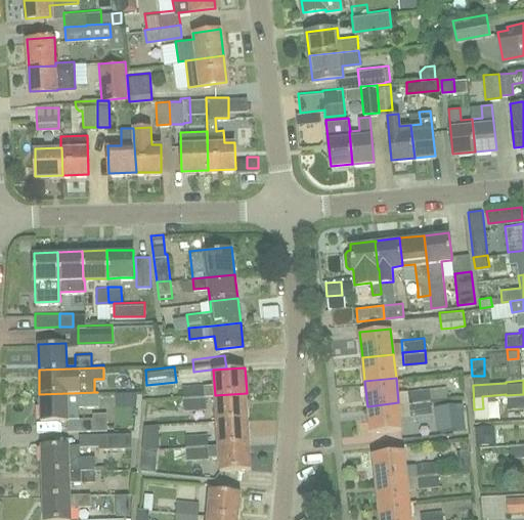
[(181,396),(205,395),(204,382),(180,384),(181,396)]
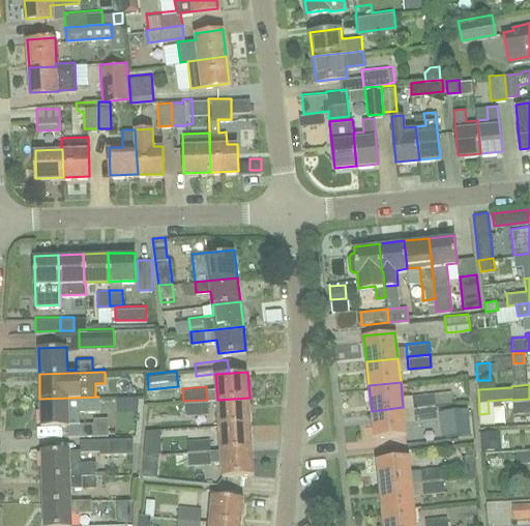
[(413,406),(435,404),(435,402),(452,401),(450,389),(412,393),(413,406)]
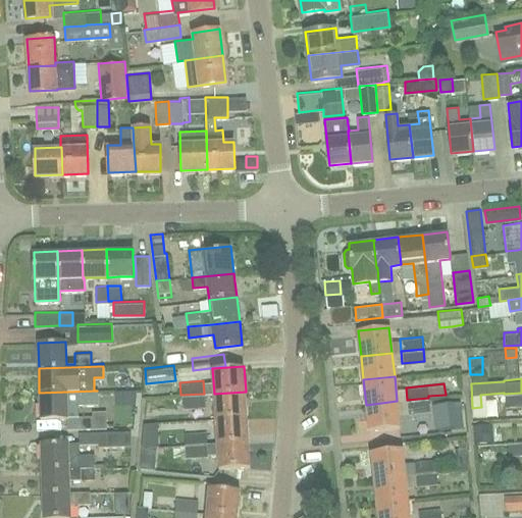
[(97,391),(39,393),(40,417),(66,416),(67,426),(107,426),(106,410),(92,410),(92,415),(77,416),(77,404),(98,404),(97,391)]
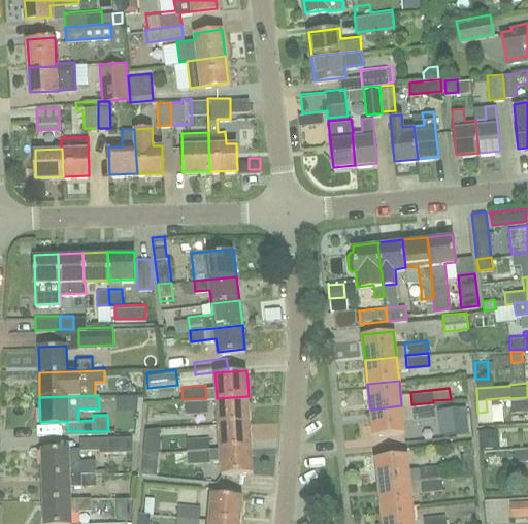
[(117,395),(117,403),(136,403),(136,395),(117,395)]
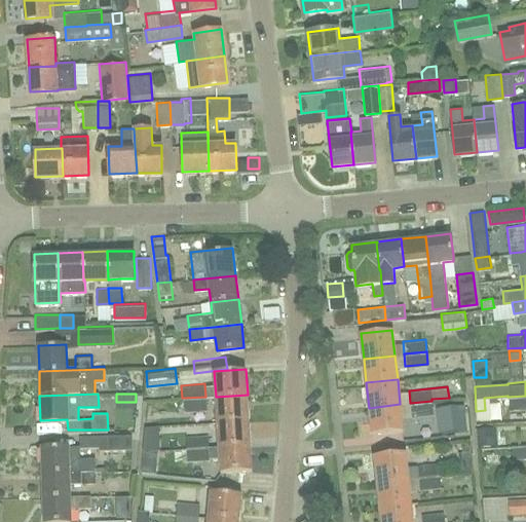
[(248,395),(216,397),(217,421),(249,419),(248,395)]
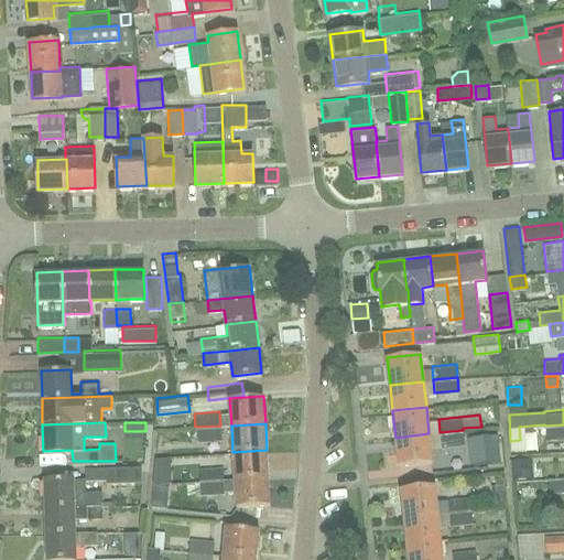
[(563,437),(563,424),(544,426),(545,438),(563,437)]
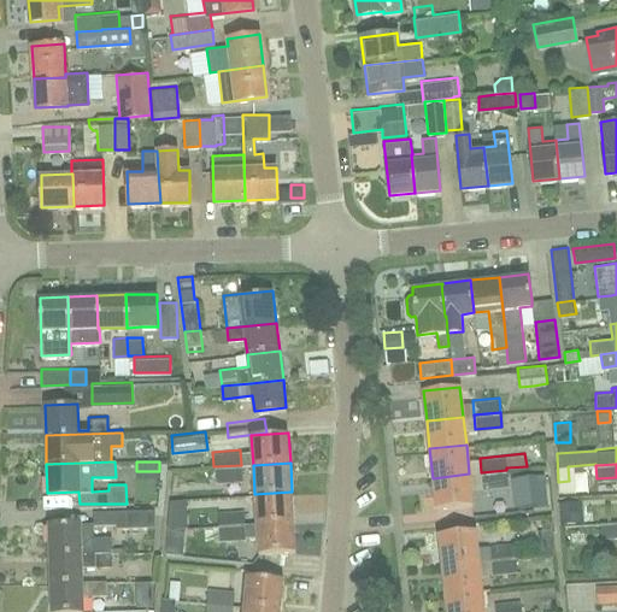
[(242,480),(241,465),(213,466),(215,482),(242,480)]
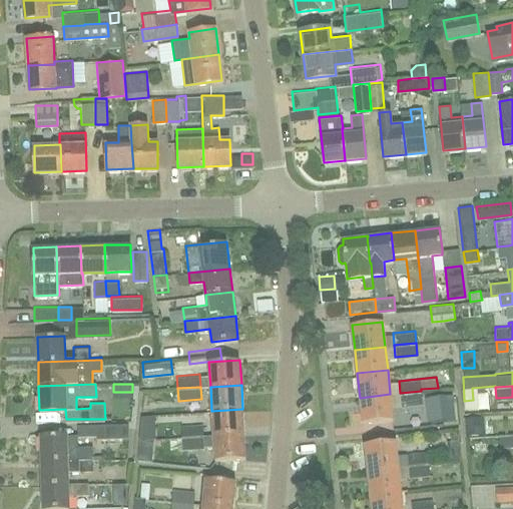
[(422,402),(421,391),(400,393),(401,405),(422,402)]
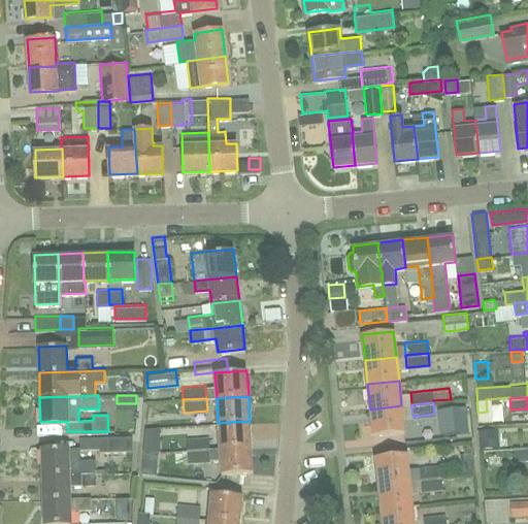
[(468,430),(466,404),(436,407),(439,433),(468,430)]
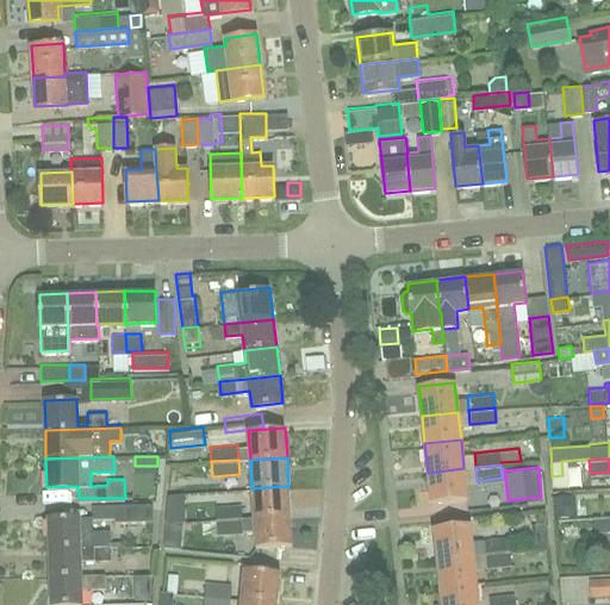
[(467,498),(464,468),(428,473),(430,503),(467,498)]
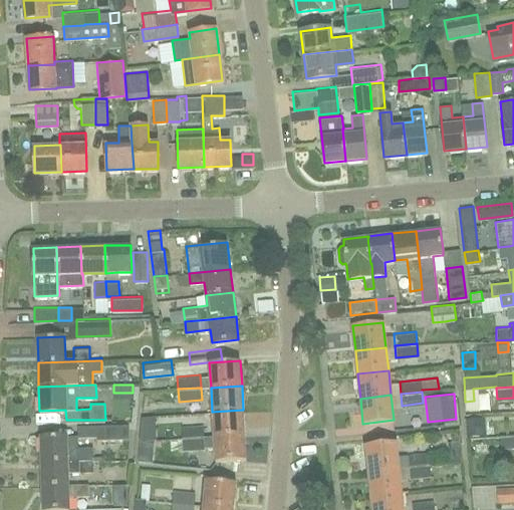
[(245,434),(243,410),(212,412),(214,436),(245,434)]
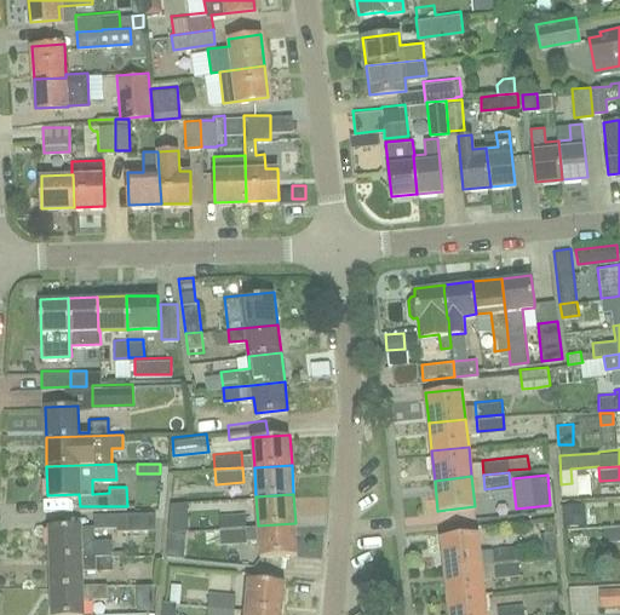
[(580,504),(562,505),(563,527),(583,526),(580,504)]
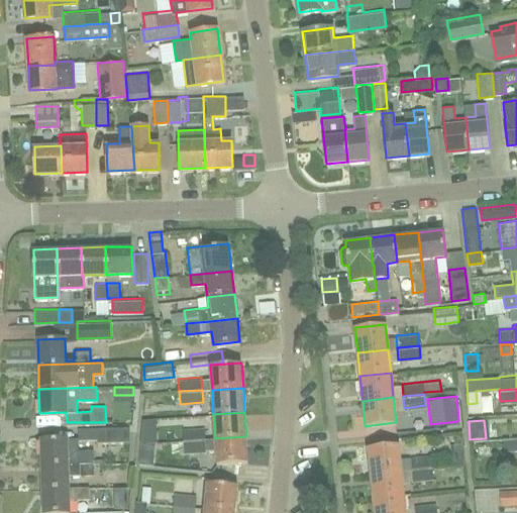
[(77,426),(78,438),(97,437),(97,441),(130,440),(129,425),(77,426)]
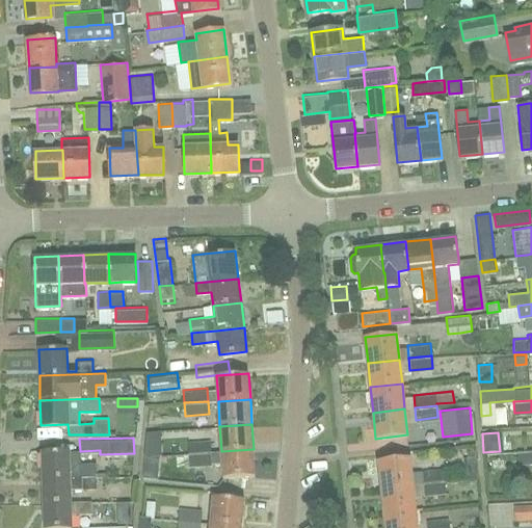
[(187,452),(211,450),(210,438),(187,439),(187,452)]
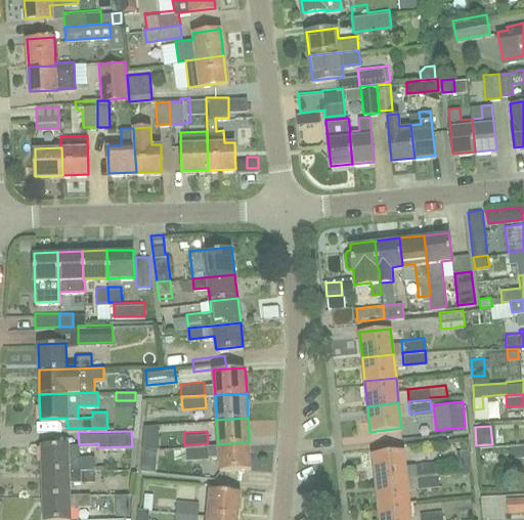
[(251,467),(250,442),(218,444),(219,469),(251,467)]
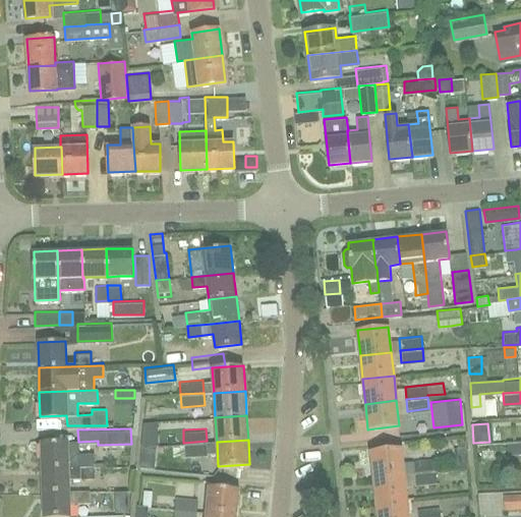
[(520,440),(506,441),(506,443),(499,443),(500,450),(506,449),(506,454),(520,452),(520,440)]
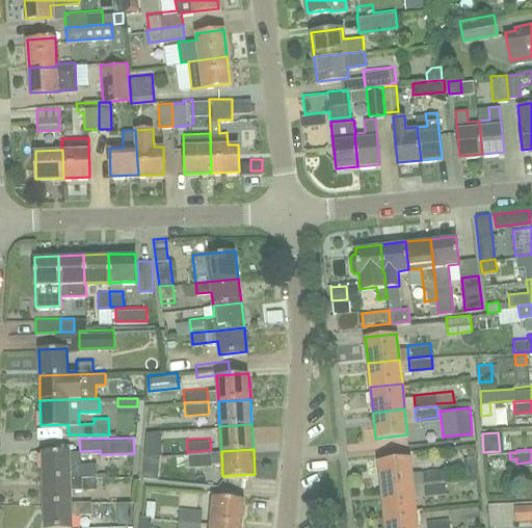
[(212,463),(211,450),(187,452),(188,465),(212,463)]
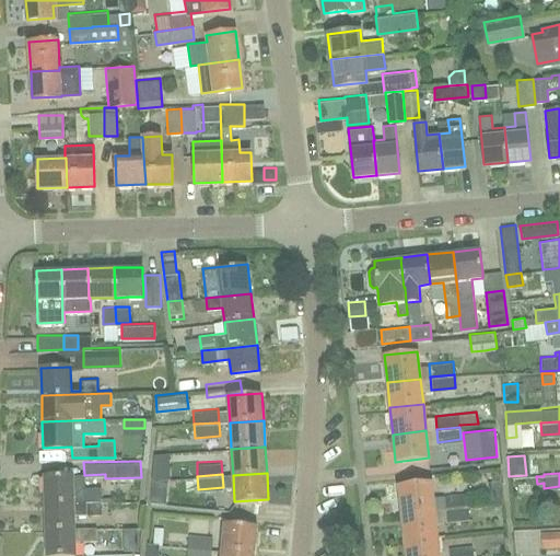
[(45,504),(101,502),(101,501),(114,500),(114,495),(101,495),(101,488),(84,489),(84,475),(44,476),(45,504)]
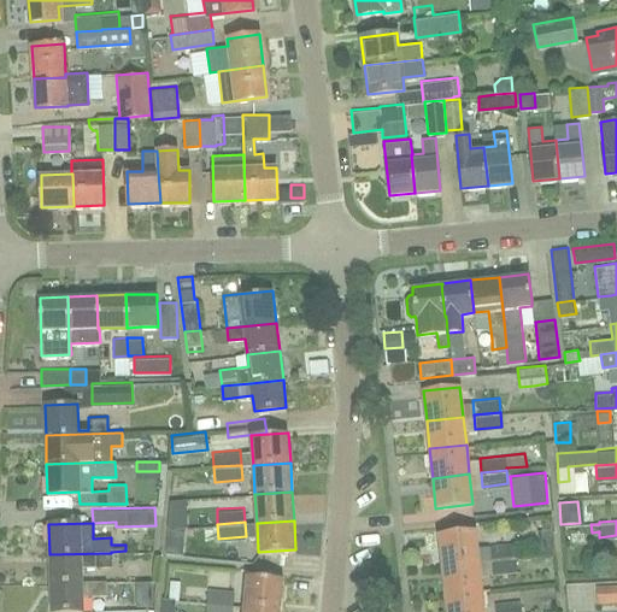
[(441,564),(516,557),(513,540),(489,542),(489,543),(476,545),(475,531),(438,535),(441,564)]
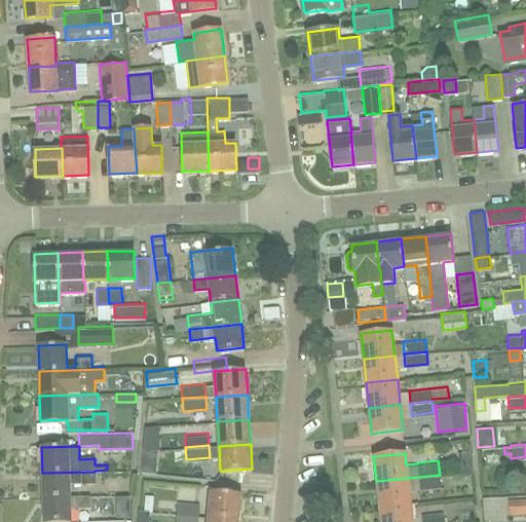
[(96,484),(95,472),(42,473),(42,497),(70,496),(70,484),(96,484)]
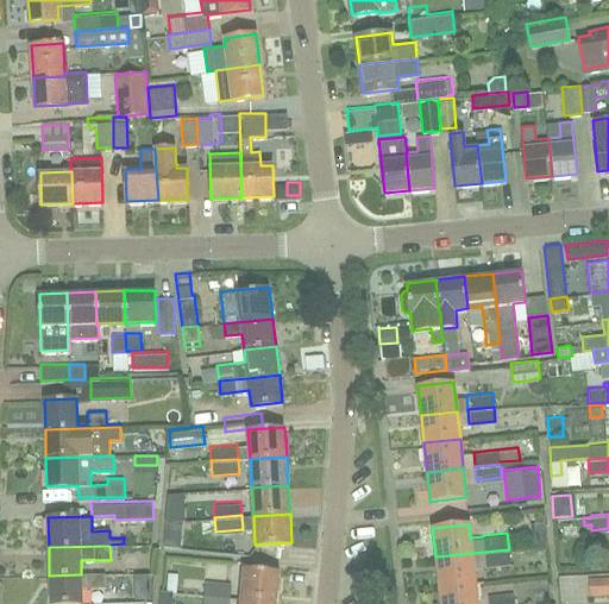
[(484,552),(485,565),(510,562),(509,549),(484,552)]
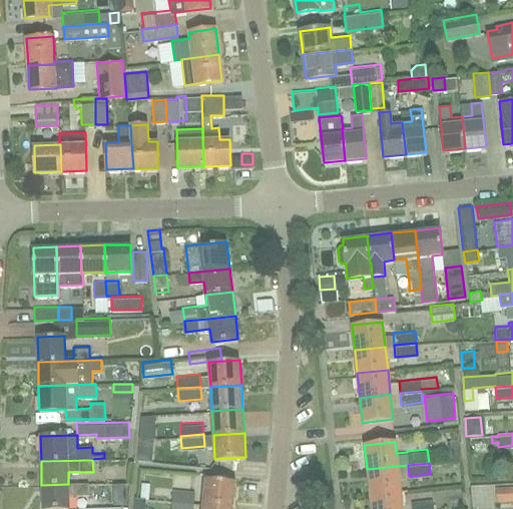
[(399,478),(398,466),(367,469),(369,493),(400,490),(399,478)]
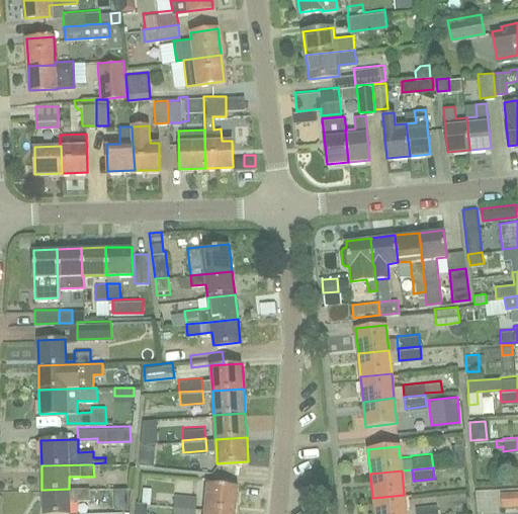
[(205,509),(236,512),(238,487),(207,484),(205,509)]
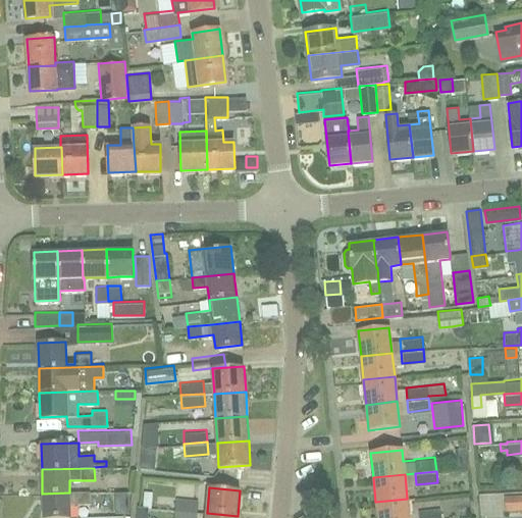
[(114,502),(128,502),(127,490),(114,491),(114,502)]
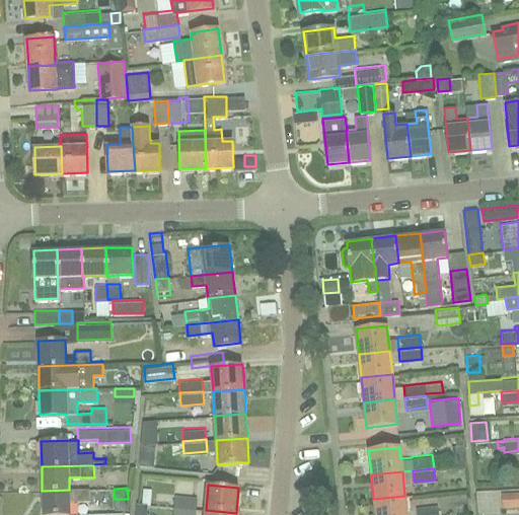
[(89,489),(69,490),(42,491),(42,514),(54,514),(70,514),(70,501),(89,501),(89,489)]
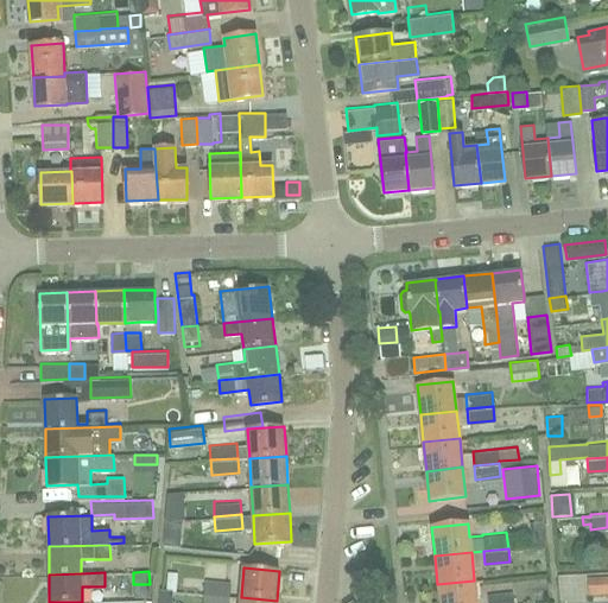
[(203,592),(229,594),(230,579),(204,577),(203,592)]
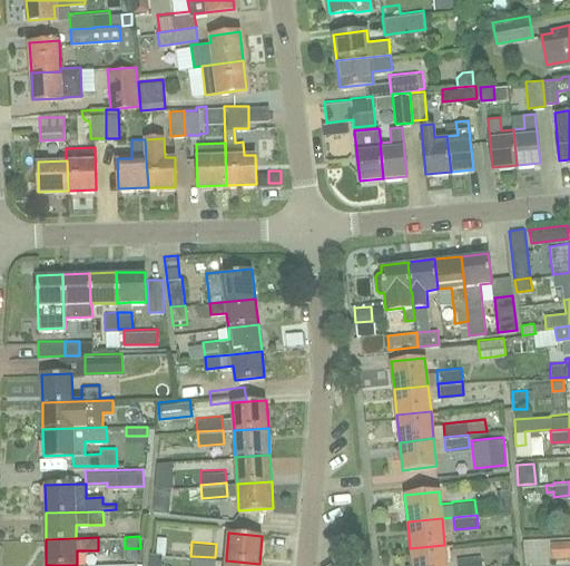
[(569,544),(551,546),(552,562),(569,559),(569,544)]
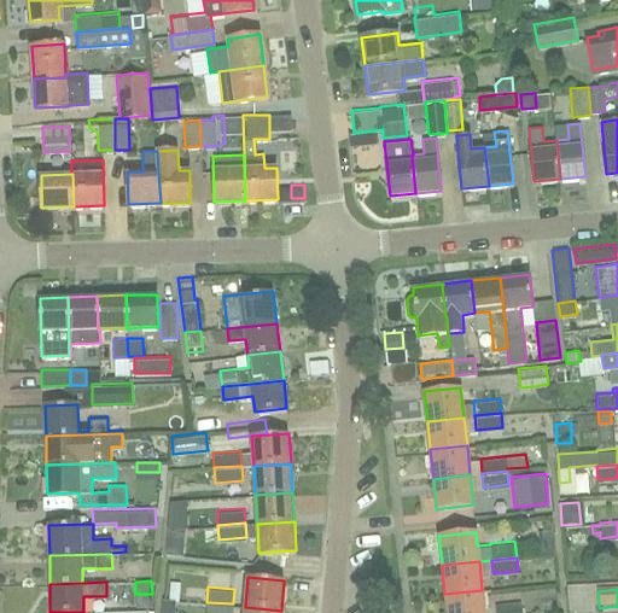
[(444,594),(447,612),(484,612),(483,605),(482,590),(444,594)]
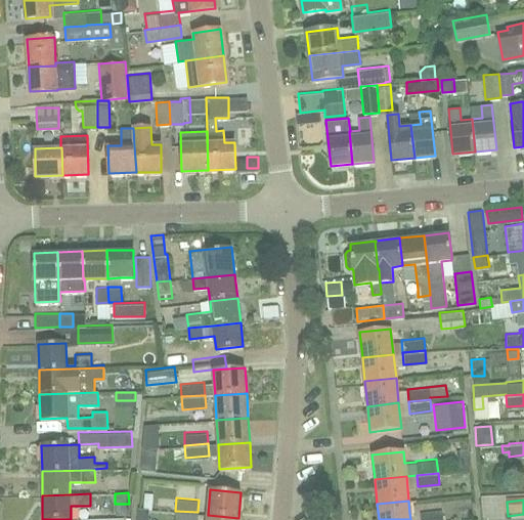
[(138,508),(137,517),(147,518),(148,509),(143,509),(138,508)]
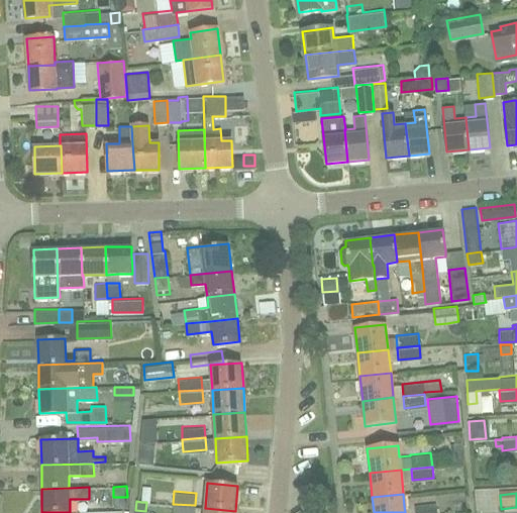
[(415,512),(436,512),(436,501),(414,504),(414,505),(415,512)]
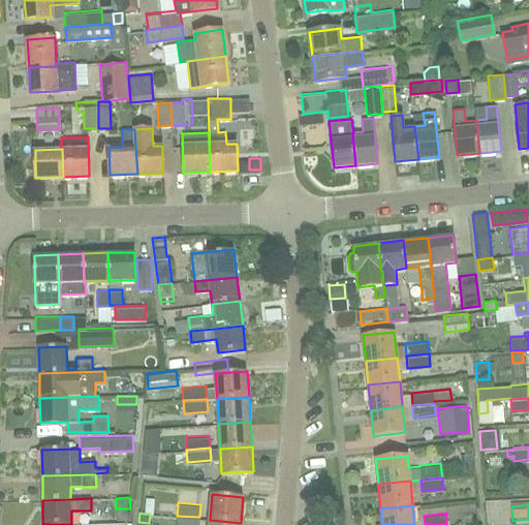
[(198,524),(199,517),(177,516),(176,524),(198,524)]
